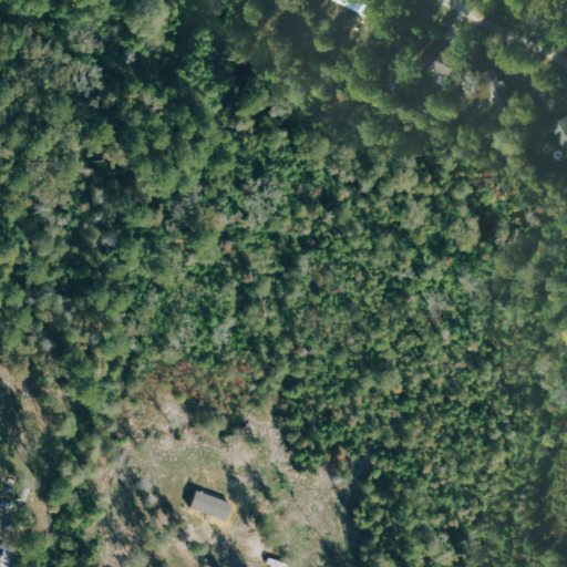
[(453,59),(430,44),(421,59),(444,73),(453,59)]
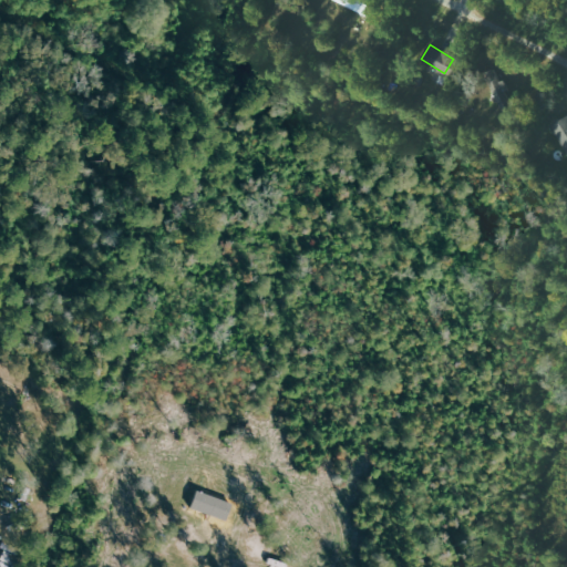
[(485,73),(497,101),(507,96),(496,69),(485,73)]
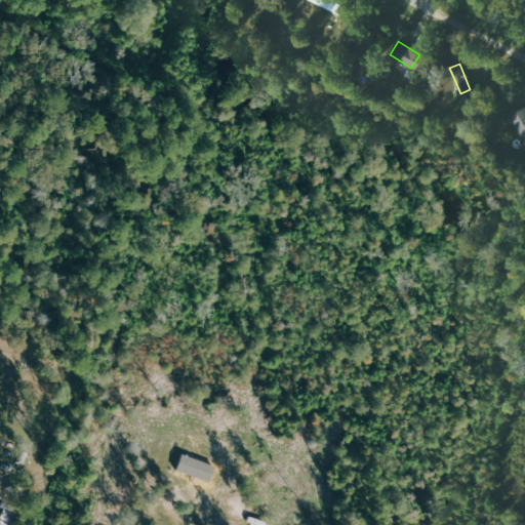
[(524,109),(511,117),(524,140),(524,109)]
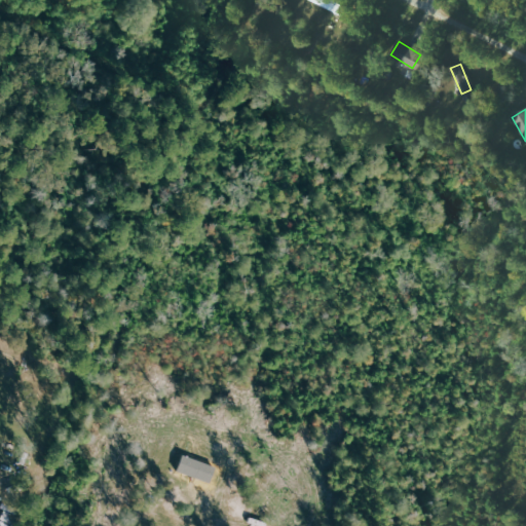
[(215,466),(182,454),(176,471),(209,483),(215,466)]
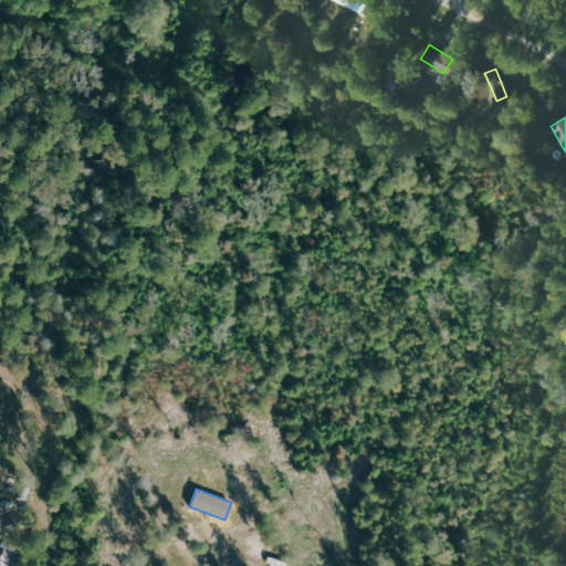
[(10,565),(14,553),(2,549),(0,557),(0,565),(10,565)]
